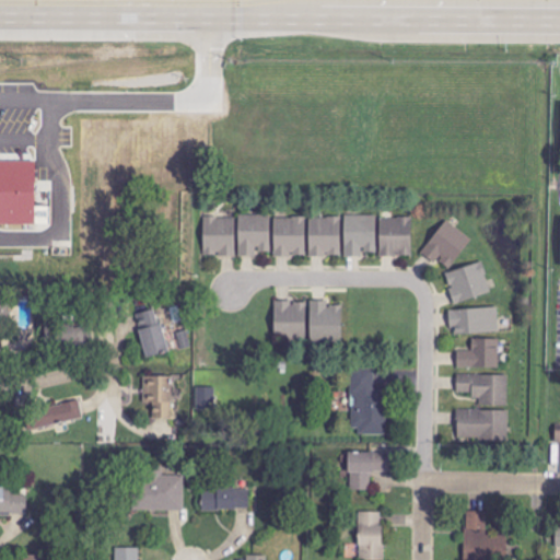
[(35,162),(0,161),(0,224),(50,225),(50,207),(34,206),(35,162)]
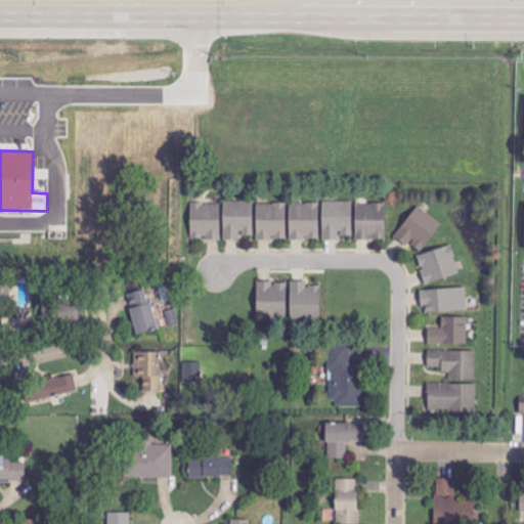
[(322,241),(342,241),(342,236),(353,236),(352,201),(321,202),(322,241)]
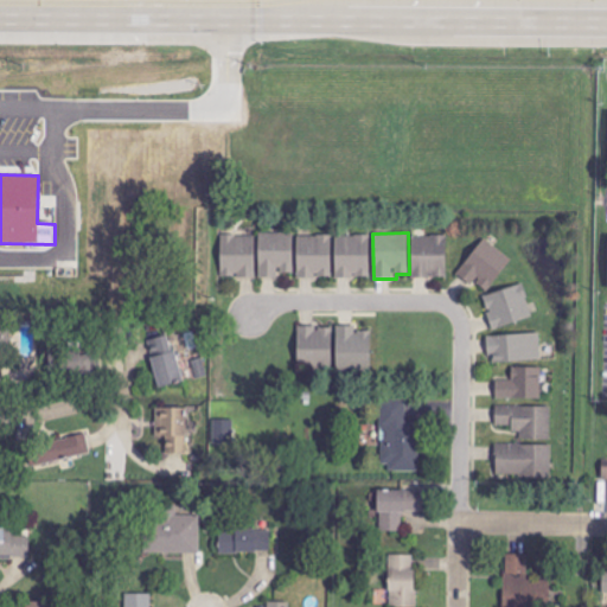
[(278,279),(278,274),(294,273),(293,234),(259,234),(260,279),(278,279)]
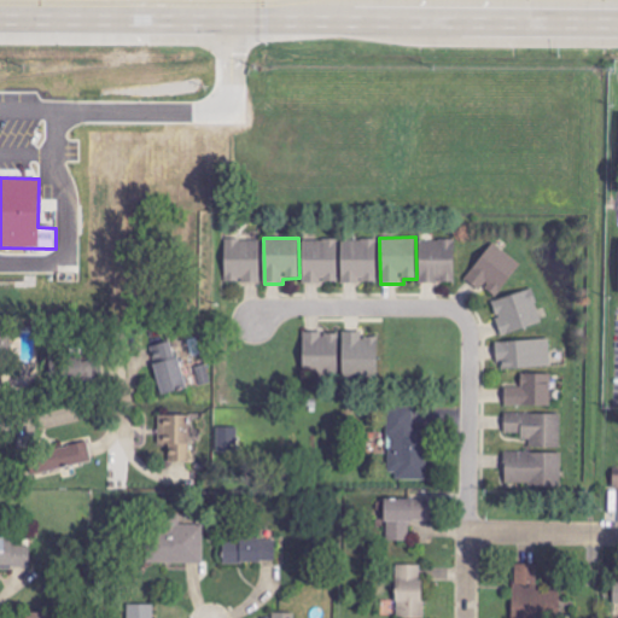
[(260,283),(261,240),(226,239),(225,283),(260,283)]
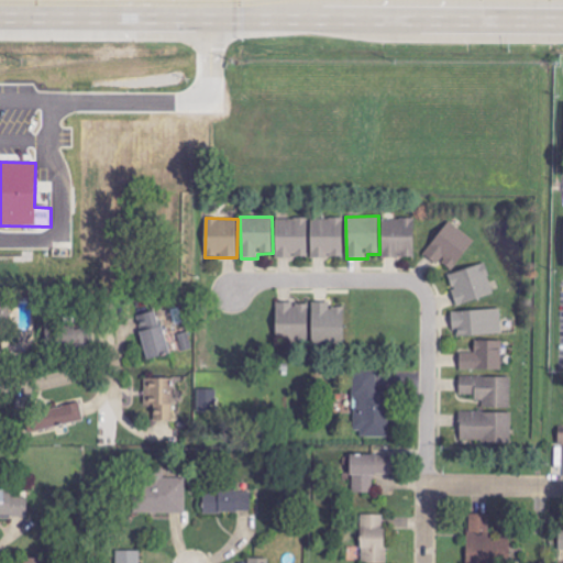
[(308,219),(276,218),(275,257),(308,257),(308,219)]
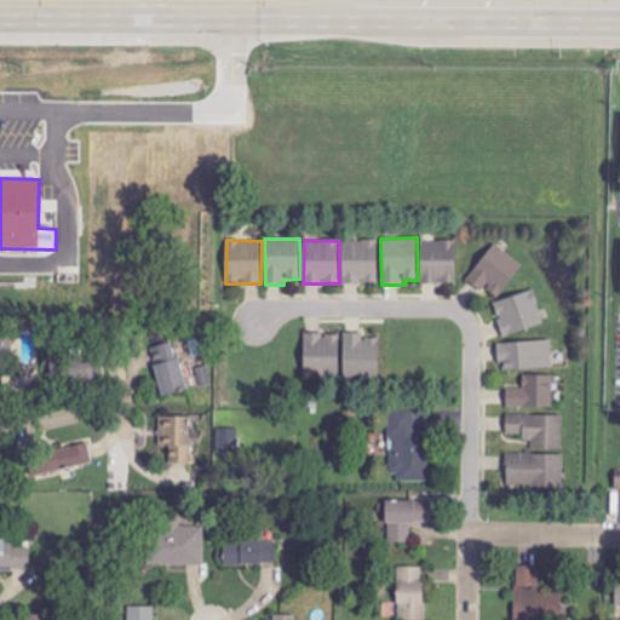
[(343,283),(378,283),(377,240),(342,241),(343,283)]
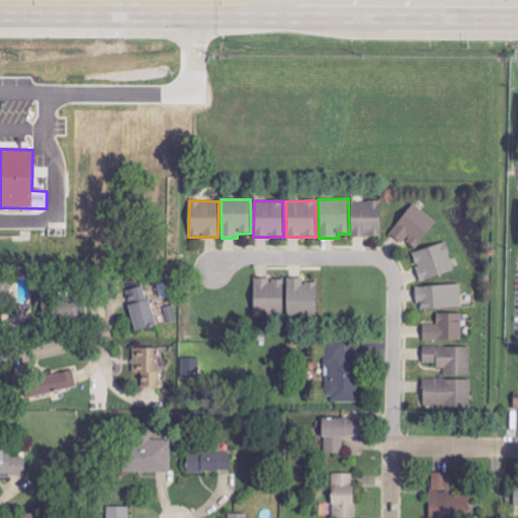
[(351,237),(381,238),(381,201),(352,200),(351,237)]
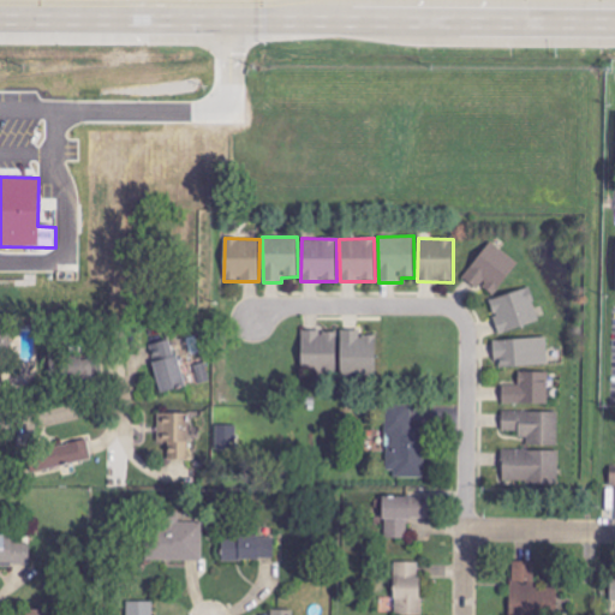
[(493,297),(519,262),(490,242),(465,276),(493,297)]
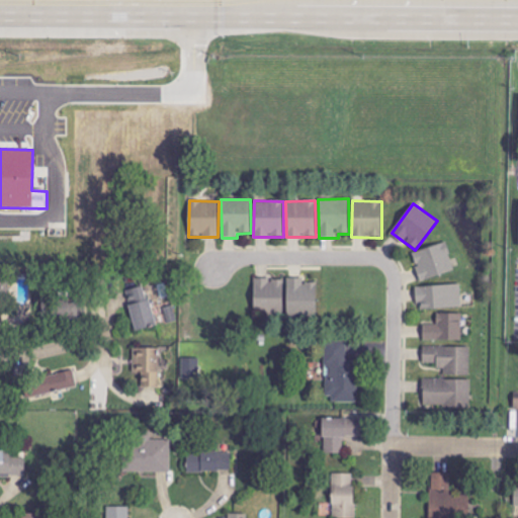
[(454,271),(447,242),(413,252),(421,281),(454,271)]
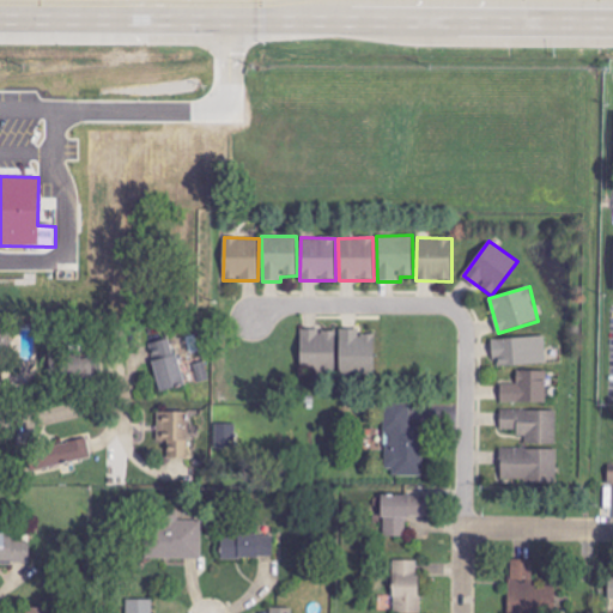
[(299,331),(301,371),(335,371),(334,329),(299,331)]
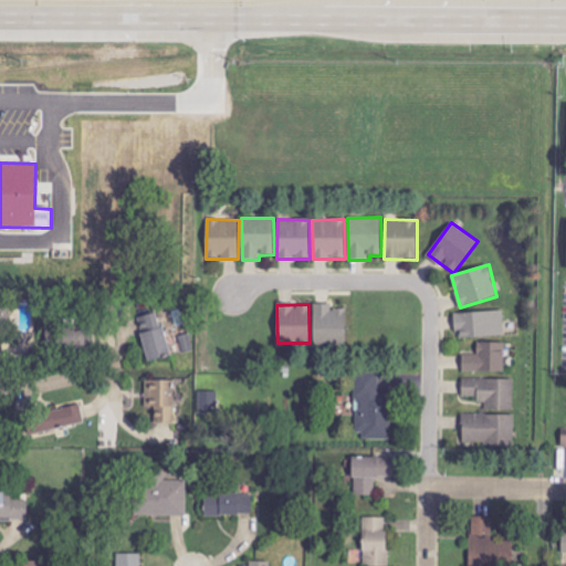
[(329,304),(314,304),(315,346),(347,345),(346,308),(331,310),(329,304)]
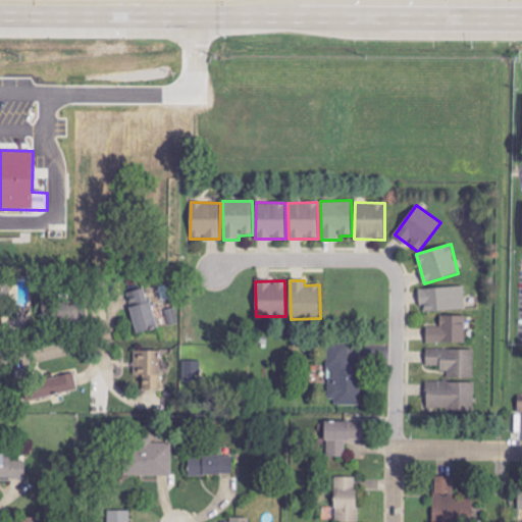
[(466,311),(465,286),(420,289),(421,312),(466,311)]
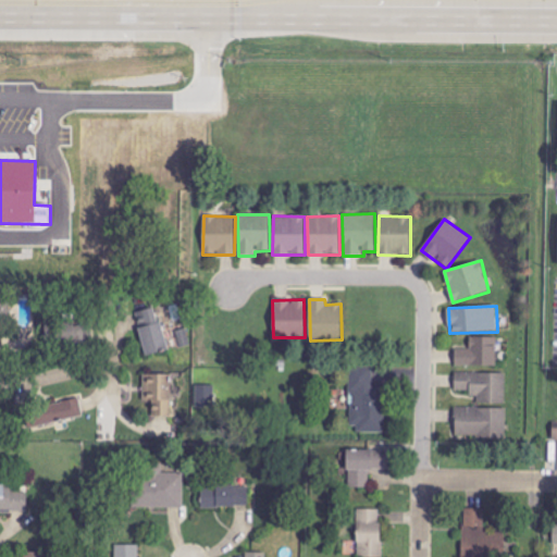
[(168,349),(156,307),(135,313),(147,356),(168,349)]
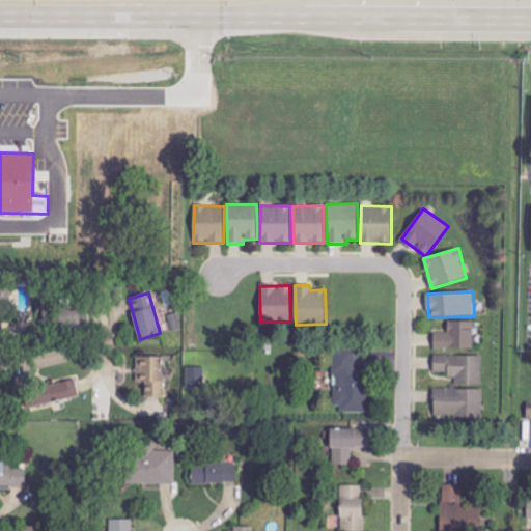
[(473,350),(474,322),(448,322),(448,332),(434,332),(434,348),(473,350)]
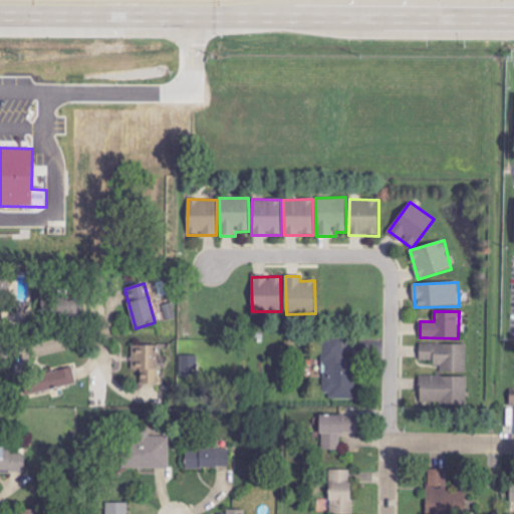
[(355,400),(355,358),(344,357),(344,338),(324,338),(323,400),(355,400)]
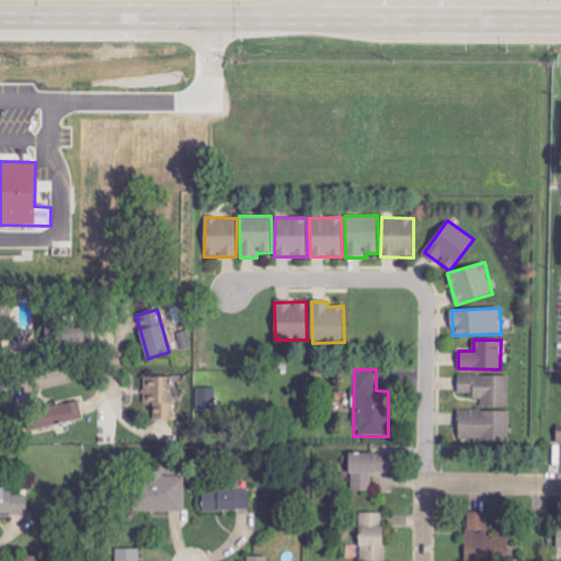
[(481,407),(510,407),(510,376),(458,375),(458,393),(473,393),(472,399),(481,399),(481,407)]
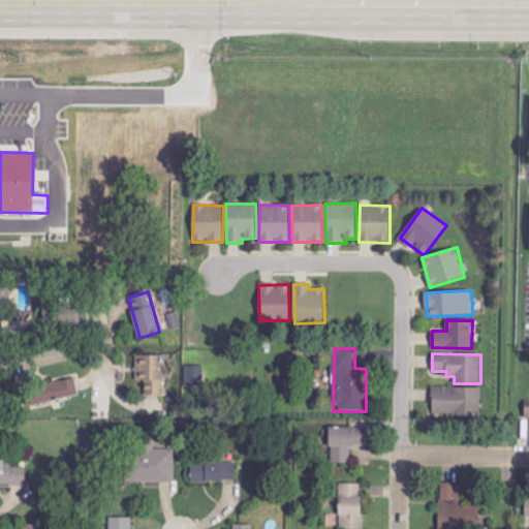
[(162,355),(136,355),(137,396),(162,395),(162,355)]
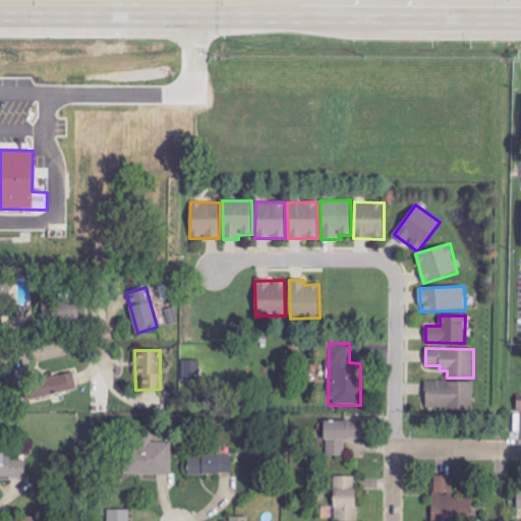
[(183,381),(203,383),(205,361),(185,360),(183,381)]
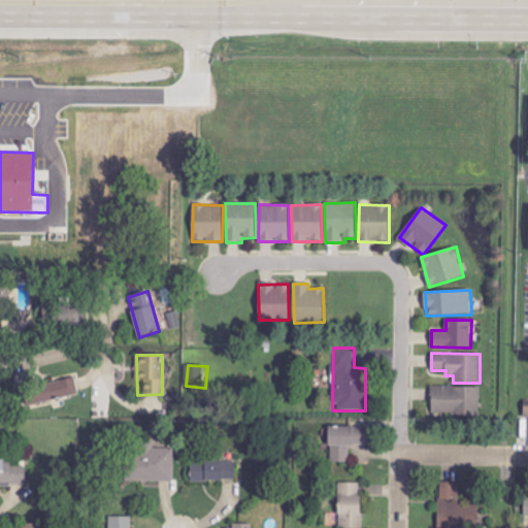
[(79,396),(76,378),(22,388),(25,405),(79,396)]
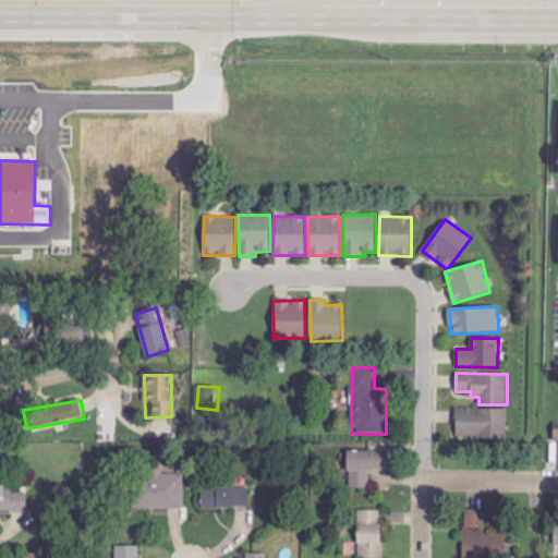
[(507,438),(508,409),(456,408),(456,437),(507,438)]
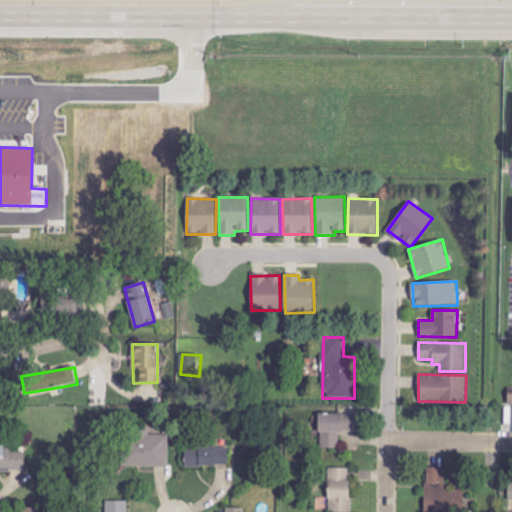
[(358,414),(319,413),(319,448),(339,448),(339,432),(357,432),(358,414)]
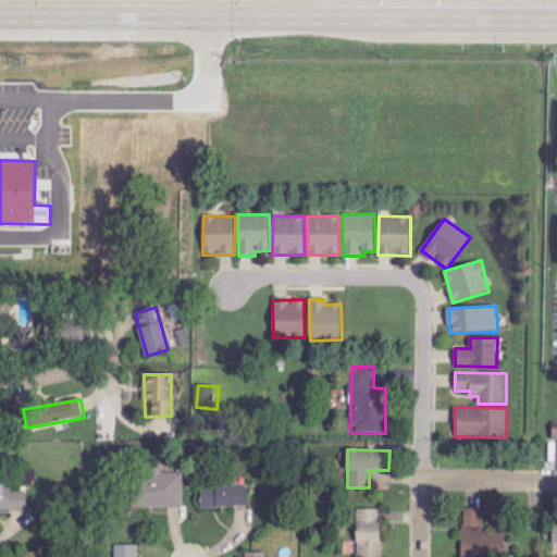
[(162,465),(143,465),(144,481),(133,481),(133,508),(184,508),(183,473),(162,473),(162,465)]
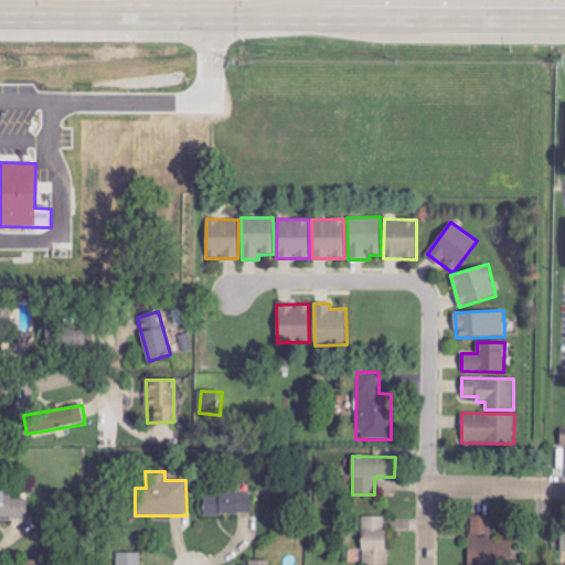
[(204,514),(252,515),(253,492),(204,492),(204,514)]
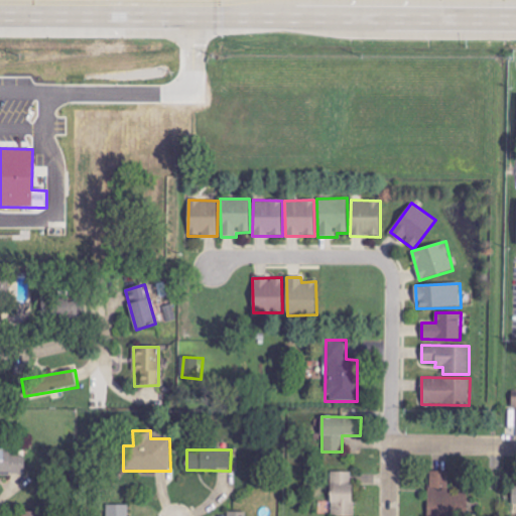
[(462,488),(450,488),(450,472),(429,471),(428,515),(452,515),(452,511),(462,511),(462,488)]
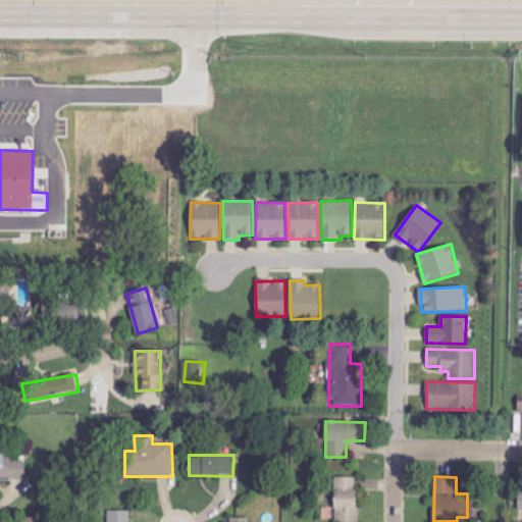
[(357,521),(357,477),(334,477),(334,521),(357,521)]
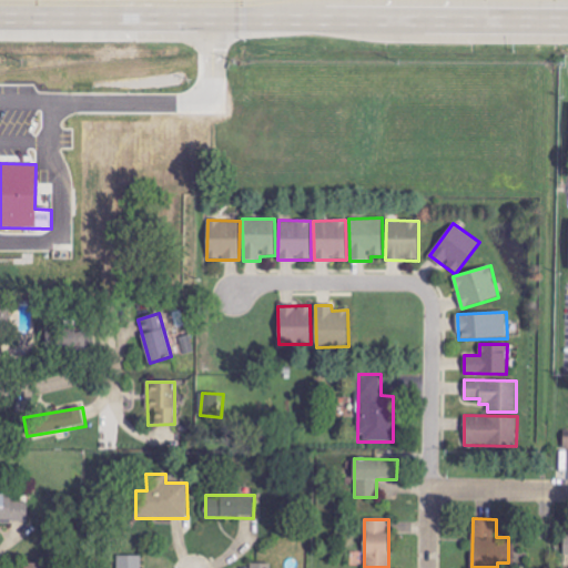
[(141,567),(141,556),(117,556),(115,567),(141,567)]
